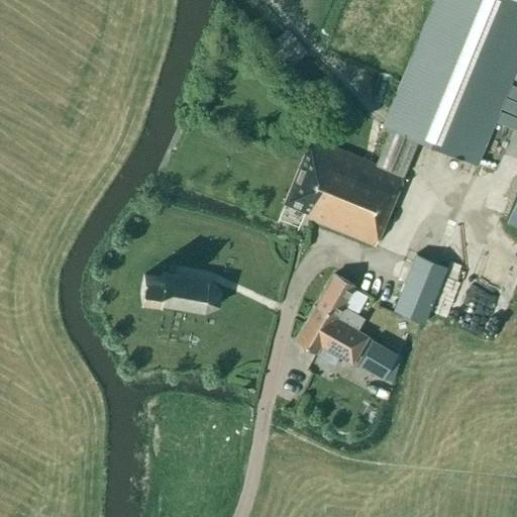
[(307,213),(305,217),(379,247),(399,196),(396,195),(403,177),(402,176),(417,140),(476,165),(516,63),(516,0),(433,0),(382,126),(390,129),(376,165),(310,138),(284,204),(307,213)]
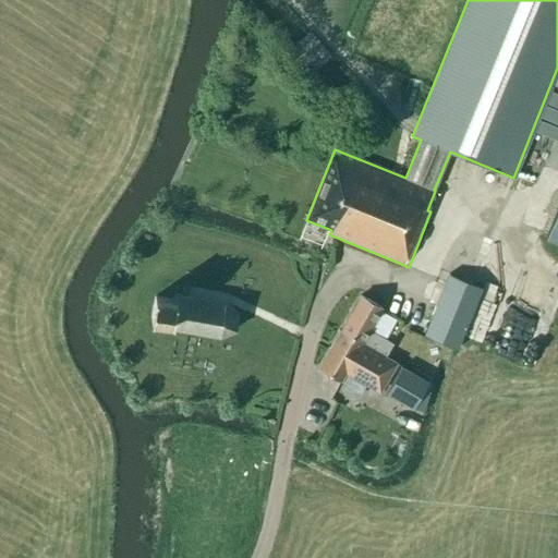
[(557,206),(546,235),(557,240),(557,206)]
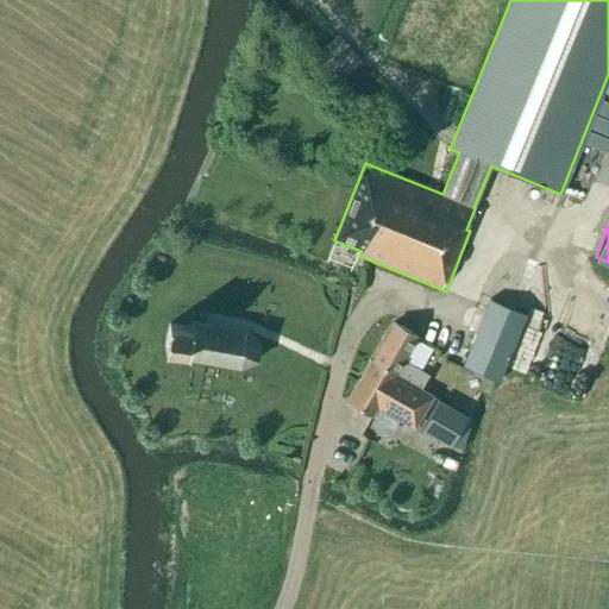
[(508,309),(481,297),(451,365),(479,376),(508,309)]
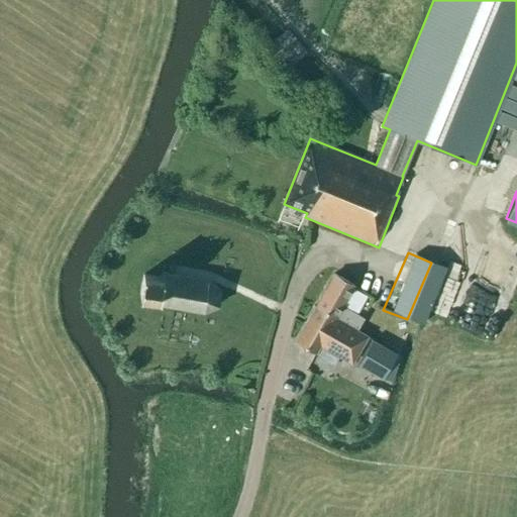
[(216,299),(216,296),(216,294),(215,291),(215,288),(213,285),(212,283),(209,281),(163,273),(162,278),(143,275),(139,295),(159,298),(158,303),(203,311),(206,310),(208,309),(211,307),(213,305),(215,301),(216,299)]
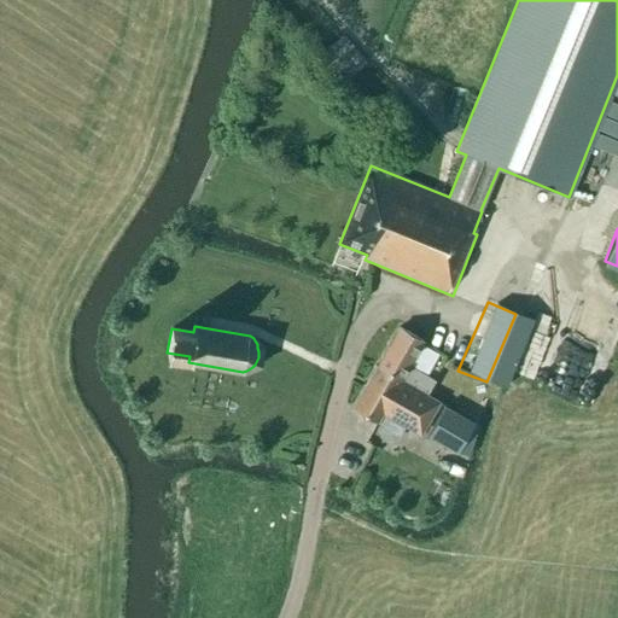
[(400,328),(377,367),(426,395),(435,380),(409,366),(424,342),(400,328)]
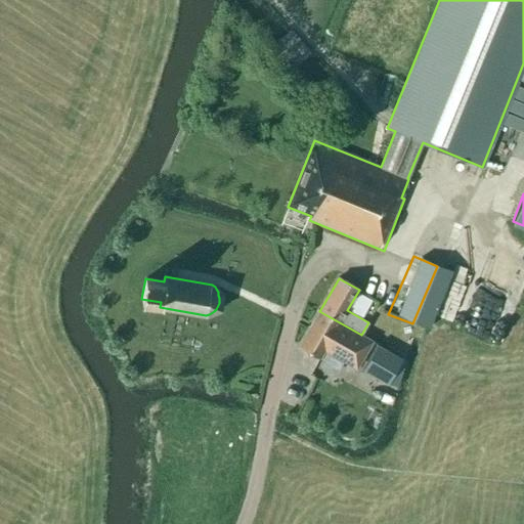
[(372,342),(361,335),(340,322),(319,311),(299,346),(319,358),(324,350),(356,368),(372,342)]
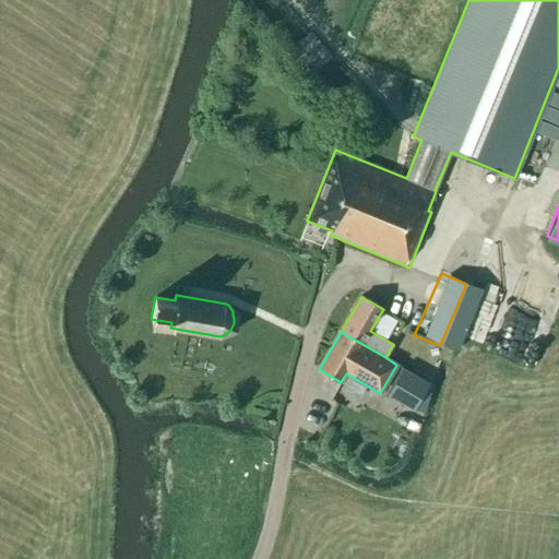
[(427,380),(400,365),(392,380),(419,395),(427,380)]
